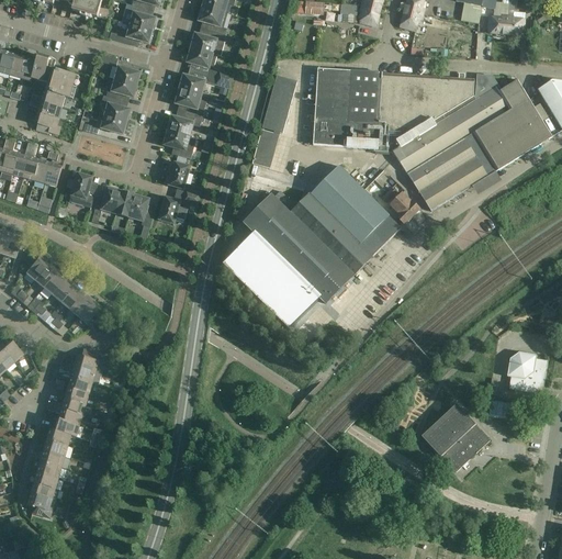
[(15,0),(13,9),(26,12),(30,4),(15,0)]
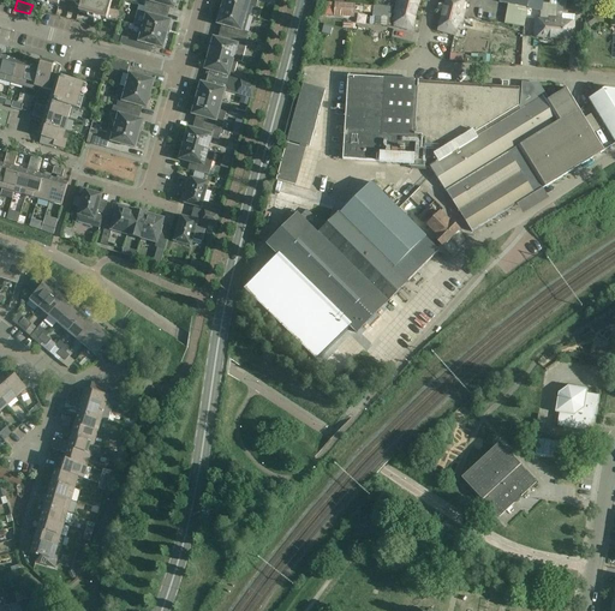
[(117,19),(121,0),(49,0),(59,3),(59,0),(77,0),(82,1),(79,9),(117,19)]
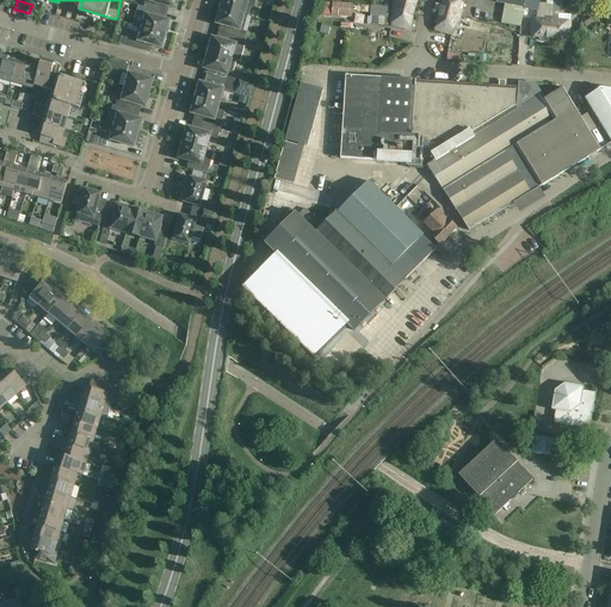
[(222,0),(221,5),(245,12),(247,2),(254,5),(255,0),(222,0)]
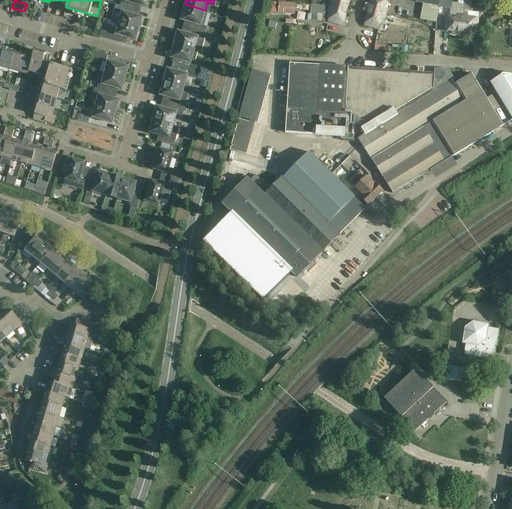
[(295,1),(287,0),(279,0),(278,10),(295,12),(295,1)]
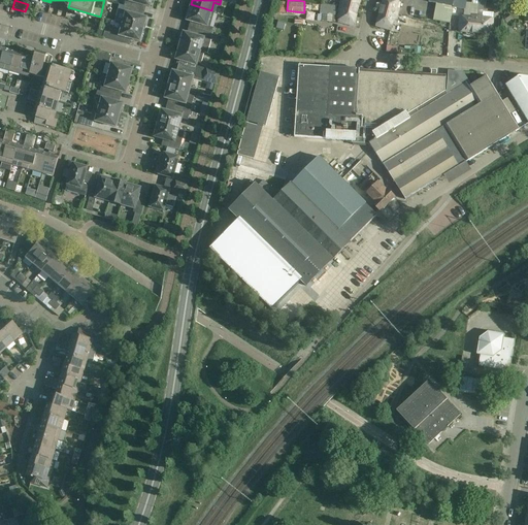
[(382,0),(380,7),(398,11),(401,0),(398,0),(382,0)]
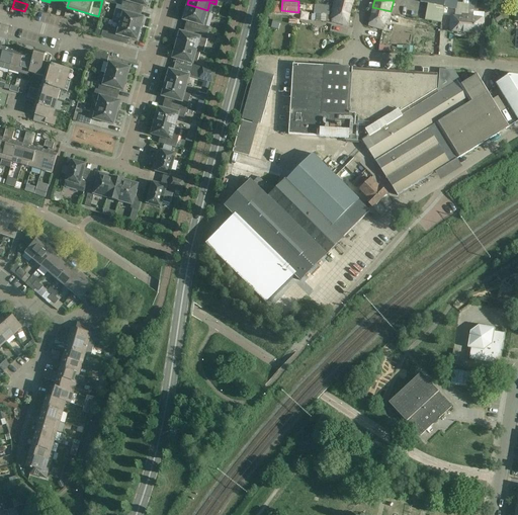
[(424,0),(428,1),(425,17),(441,20),(444,3),(443,3),(443,0),(424,0)]
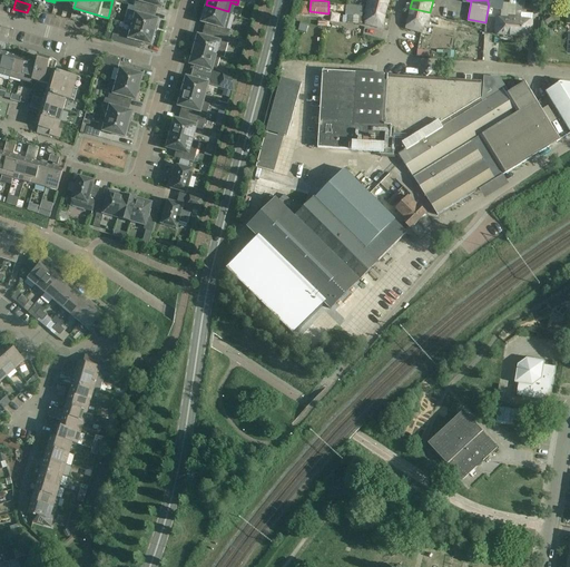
[(541,12),(542,0),(533,0),(532,11),(541,12)]
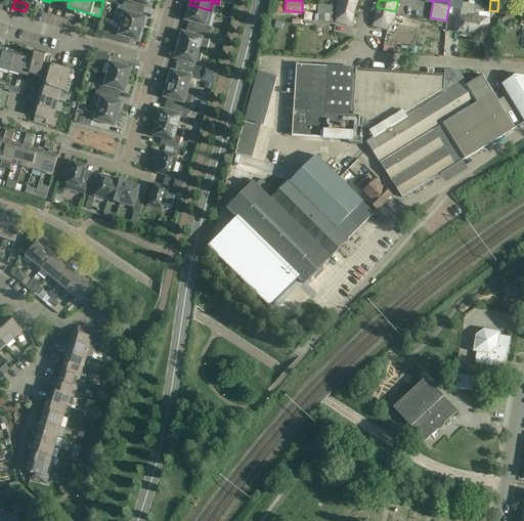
[(332,12),(333,3),(318,2),(318,3),(318,8),(317,11),(332,12)]
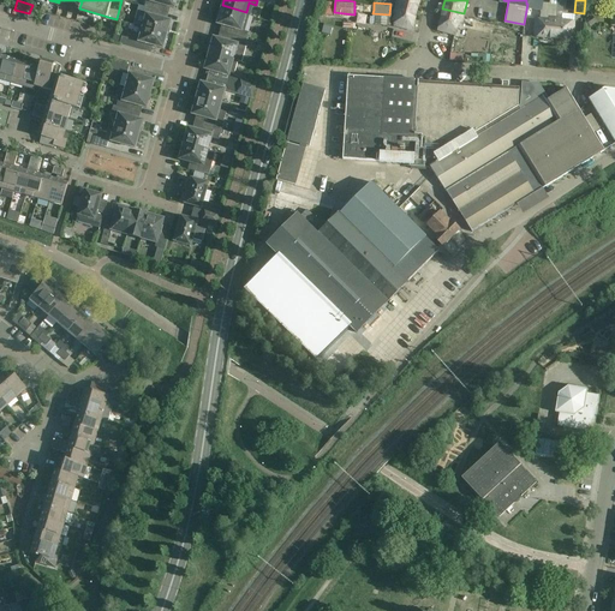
[(143,25),(167,31),(171,18),(157,15),(159,7),(144,4),(142,11),(147,12),(143,25)]
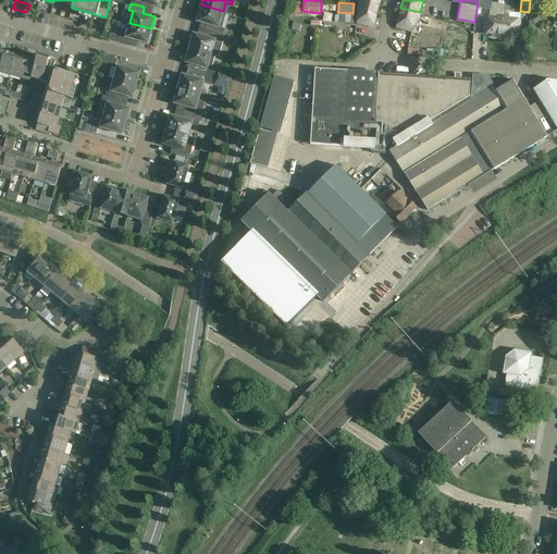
[(378,8),(359,3),(357,9),(359,10),(357,21),(372,25),(378,8)]
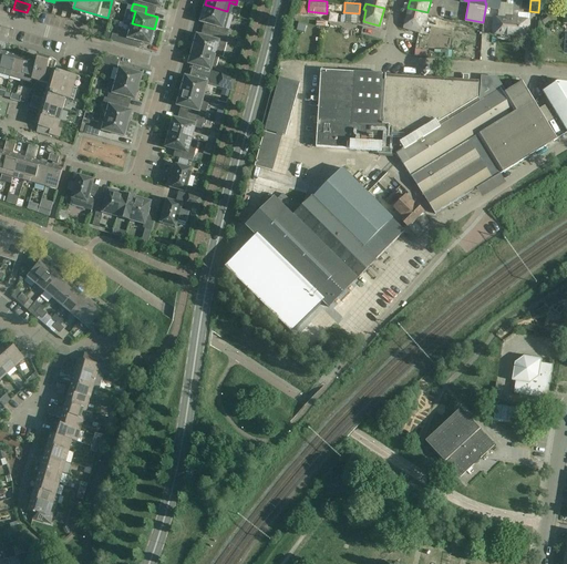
[(229,12),(227,11),(205,4),(200,19),(213,23),(212,29),(227,33),(229,28),(225,27),(229,12)]
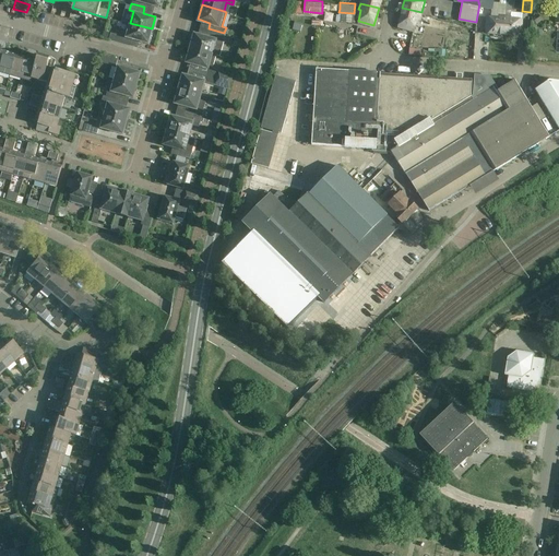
[(421,12),(402,8),(397,25),(414,30),(415,25),(420,26),(423,20),(428,21),(429,15),(427,14),(420,13),(421,12)]
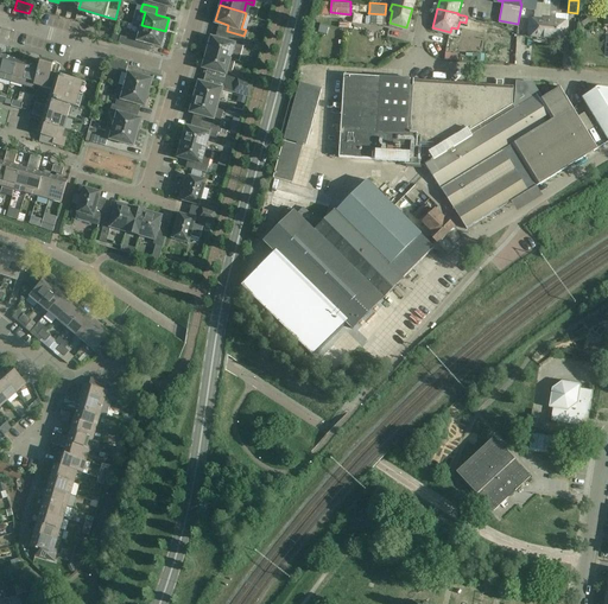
[(590,19),(584,13),(580,18),(584,24),(590,19)]
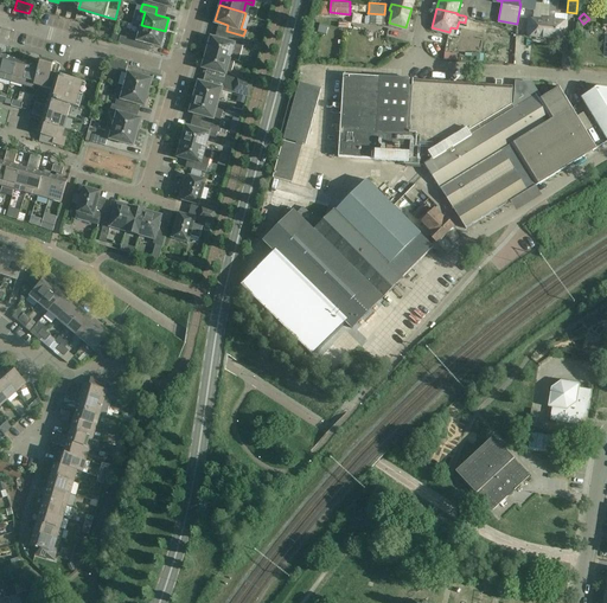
[(547,36),(549,14),(541,14),(541,17),(528,15),(526,33),(547,36)]
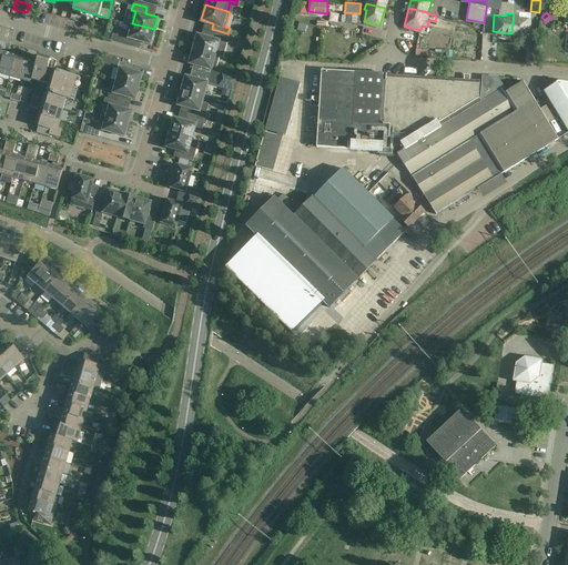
[(518,14),(514,13),(511,33),(529,34),(530,18),(518,17),(518,14)]
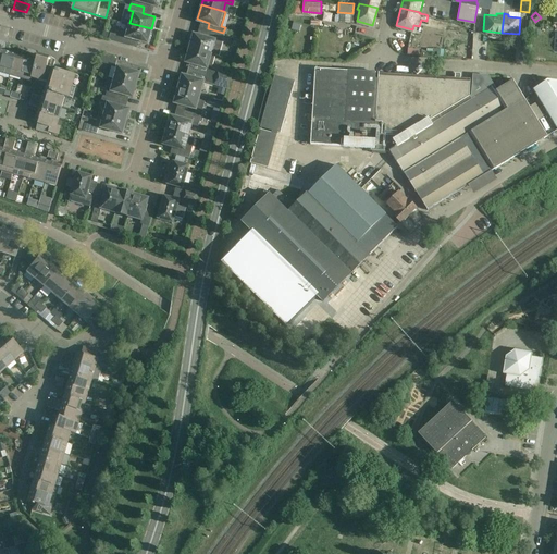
[(422,20),(421,27),(431,29),(432,22),(422,20)]
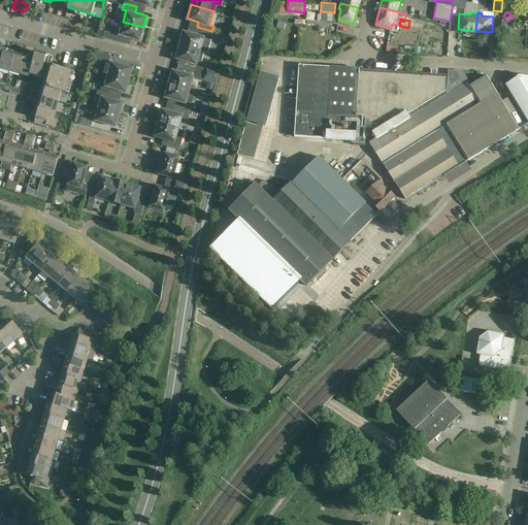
[(143,27),(123,22),(120,33),(140,39),(143,27)]
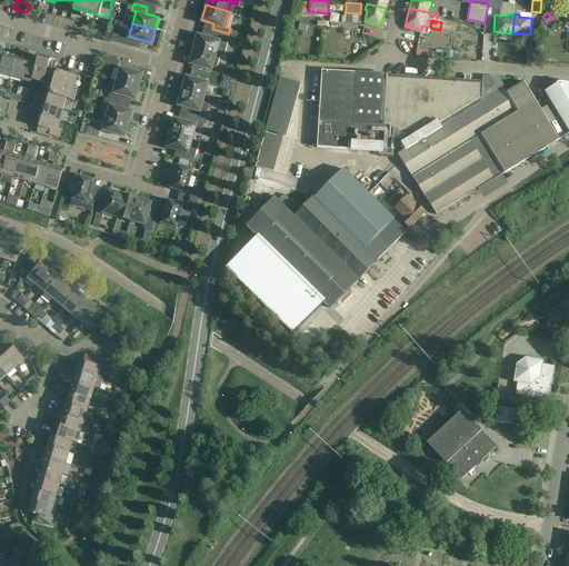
[(228,33),(212,29),(210,36),(198,32),(193,47),(216,53),(220,39),(227,40),(228,33)]
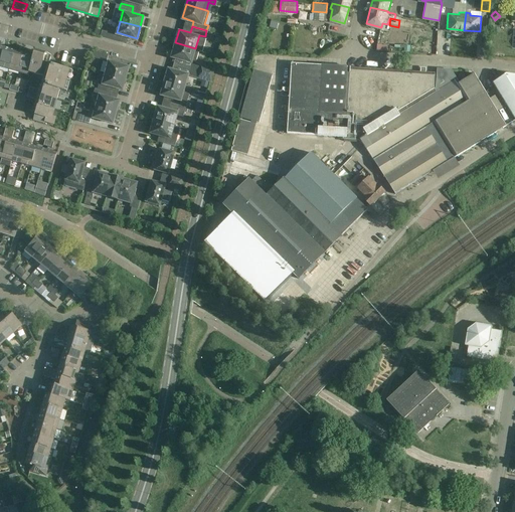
[(102,28),(101,34),(113,37),(114,31),(102,28)]
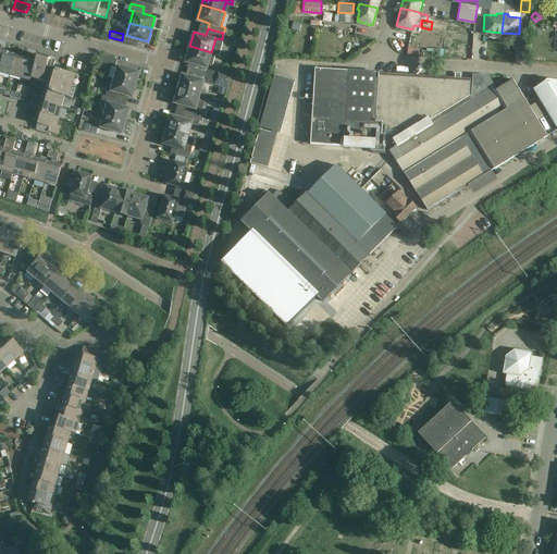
[(215,53),(211,52),(189,46),(185,60),(211,68),(215,53)]
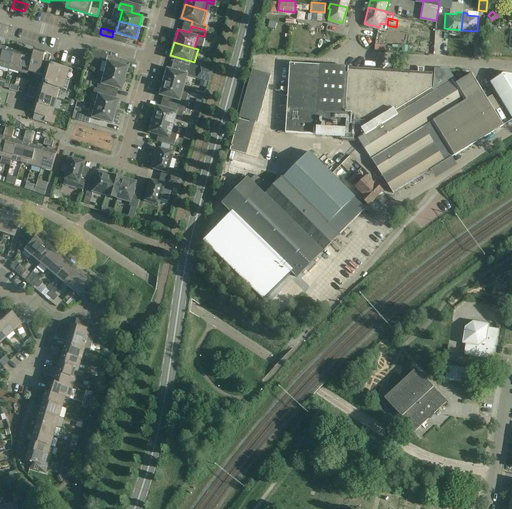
[(0,64),(9,67),(15,47),(5,44),(0,61),(0,64)]
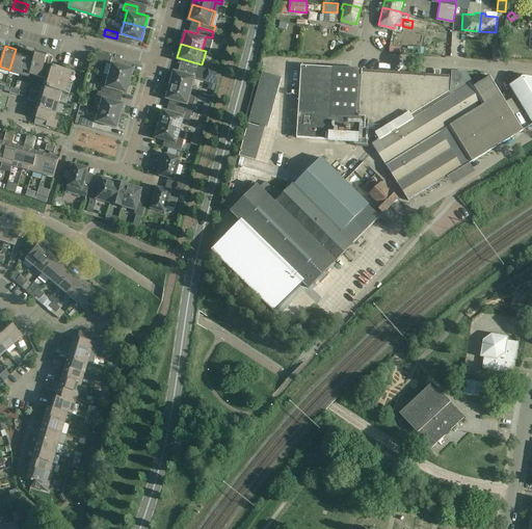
[(9,70),(20,72),(26,49),(20,47),(20,50),(16,49),(9,70)]
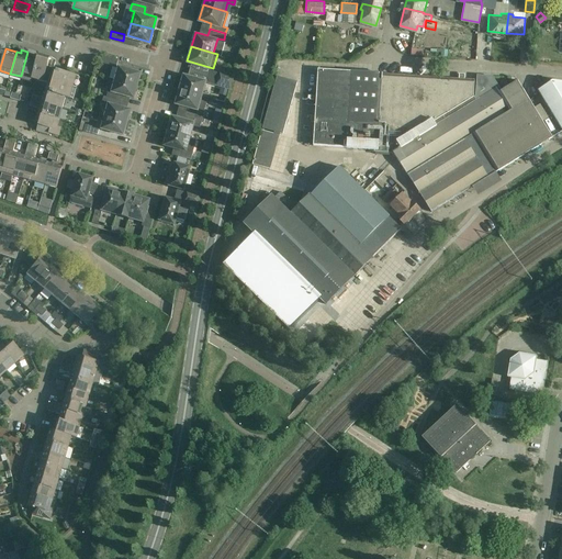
[(21,76),(32,79),(37,58),(33,56),(34,53),(27,52),(21,76)]
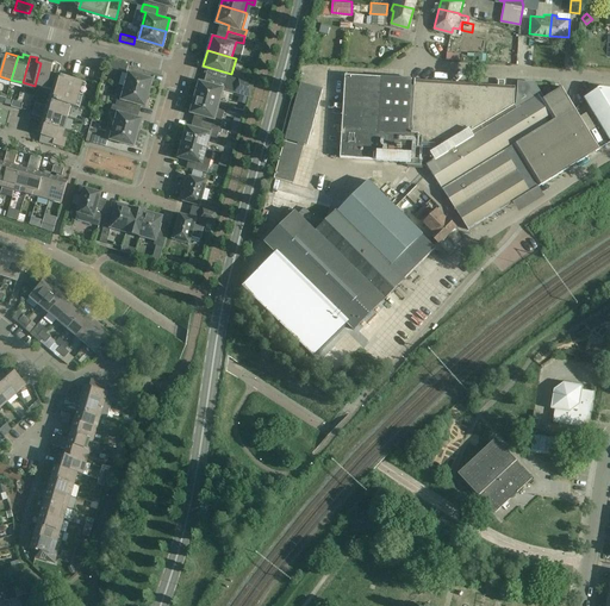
[(48,97),(80,105),(86,81),(57,73),(61,62),(42,57),(41,63),(35,86),(36,83),(53,88),(50,97),(48,95),(48,97)]
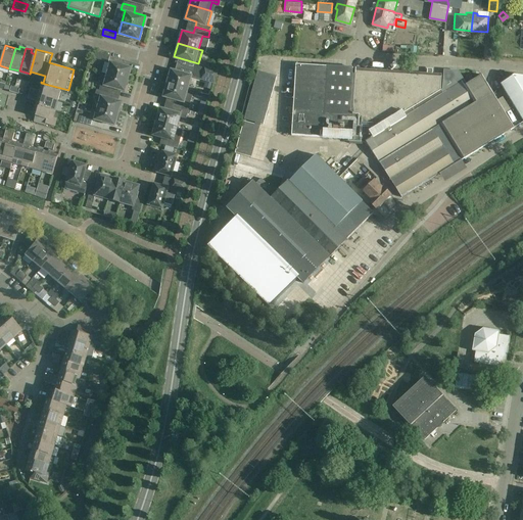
[(93,55),(108,59),(109,54),(95,50),(93,55)]
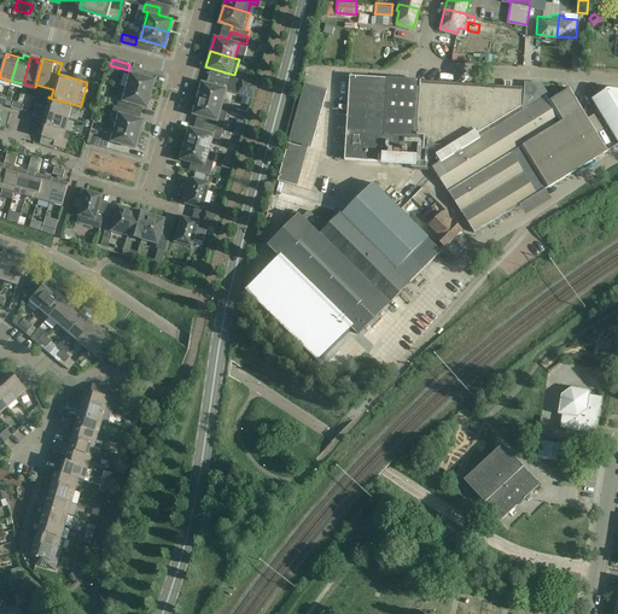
[(127,85),(151,92),(155,79),(130,71),(127,85)]
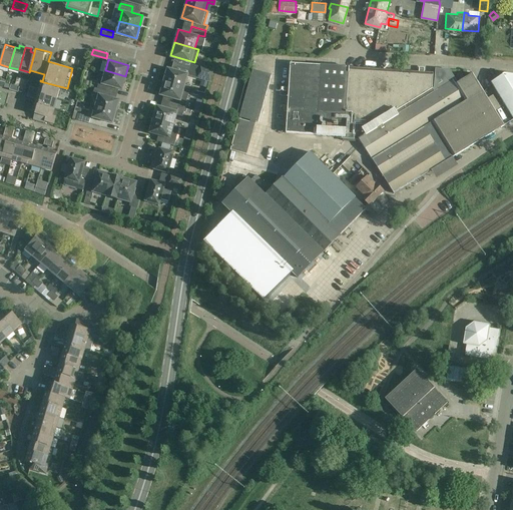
[(270,60),(266,65),(272,70),(276,65),(270,60)]
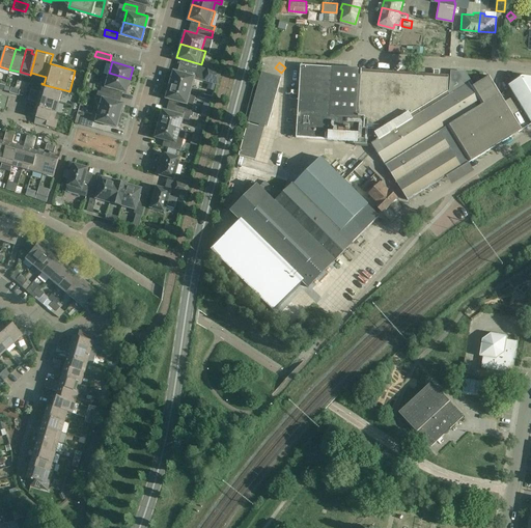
[(378,132),(379,133),(448,90),(447,89),(448,73),(439,73),(439,68),(434,68),(434,72),(361,67),(332,65),(300,63),(296,135),(328,137),(355,139),(355,143),(367,144),(368,133),(375,134),(378,132)]
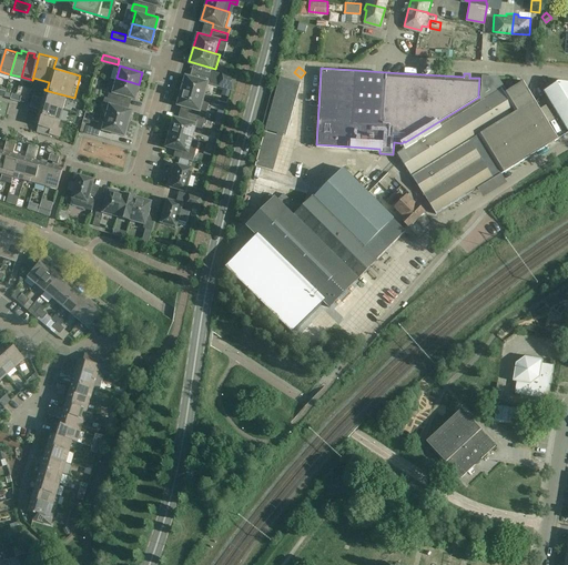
[(220,77),(233,80),(235,74),(222,70),(220,77)]
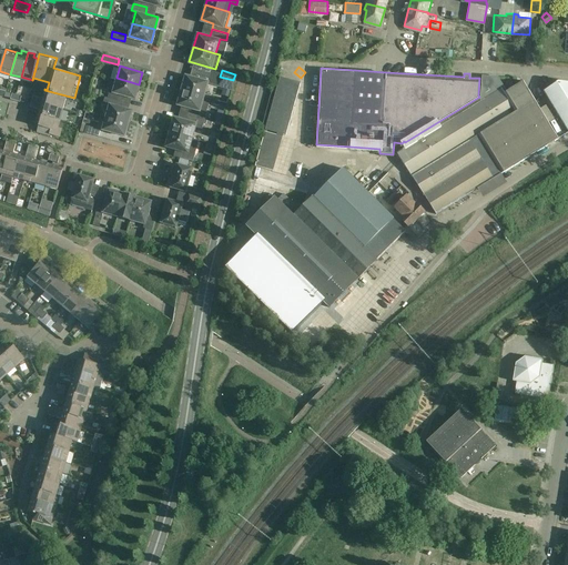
[(181,88),(204,94),(208,80),(185,73),(181,88)]
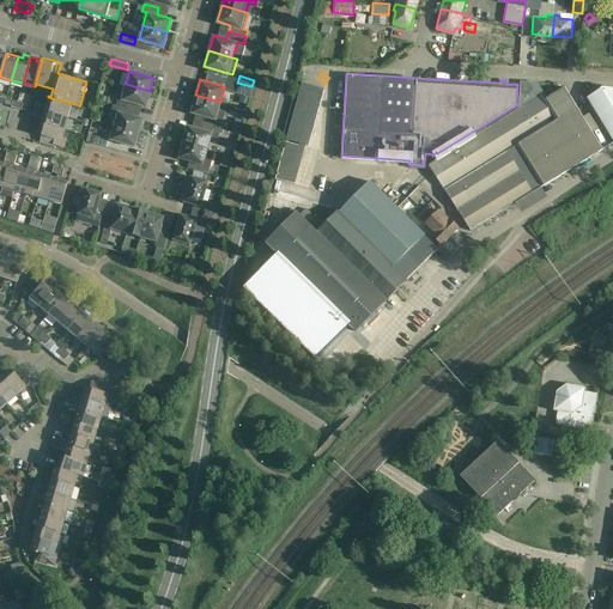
[(602,147),(566,89),(565,85),(545,97),(541,92),(536,84),(534,84),(535,80),(532,80),(520,79),(520,87),(519,93),(519,102),(516,103),(517,104),(437,153),(438,156),(428,162),(434,171),(471,229),(515,201),(540,186),(602,147)]
